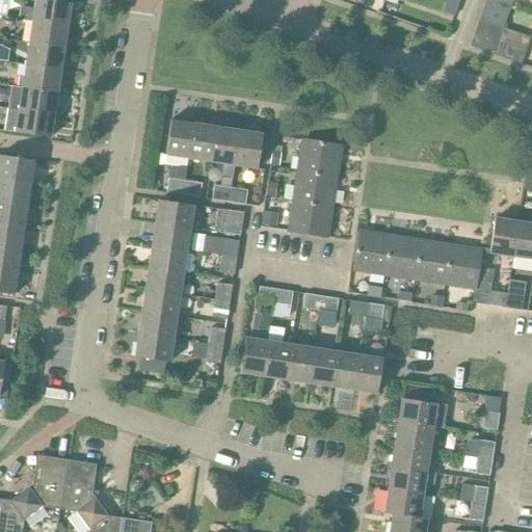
[(32,21),(68,26),(71,3),(47,0),(35,0),(34,8),(20,6),(18,20),(32,22),(32,21)]
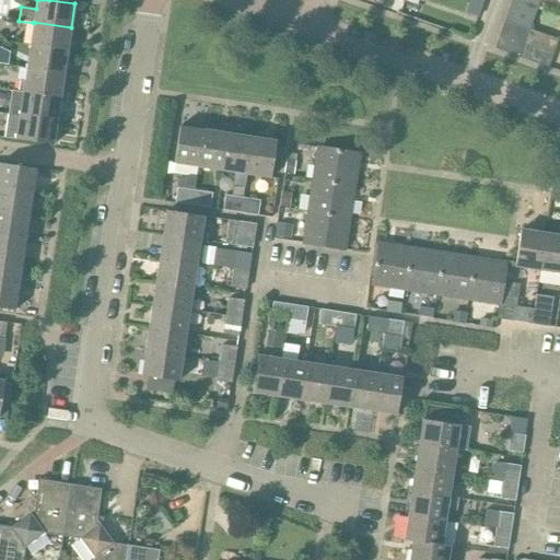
[(470,0),(466,14),(478,18),(479,19),(485,1),(479,0),(470,0)]
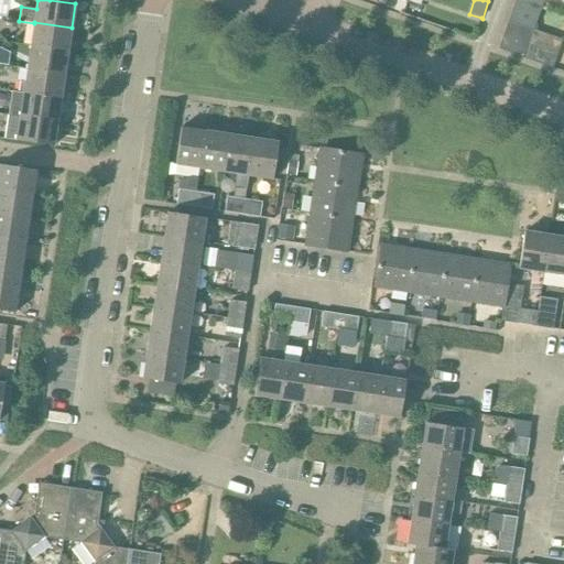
[(534,30),(544,0),(514,0),(514,1),(508,22),(534,30)]
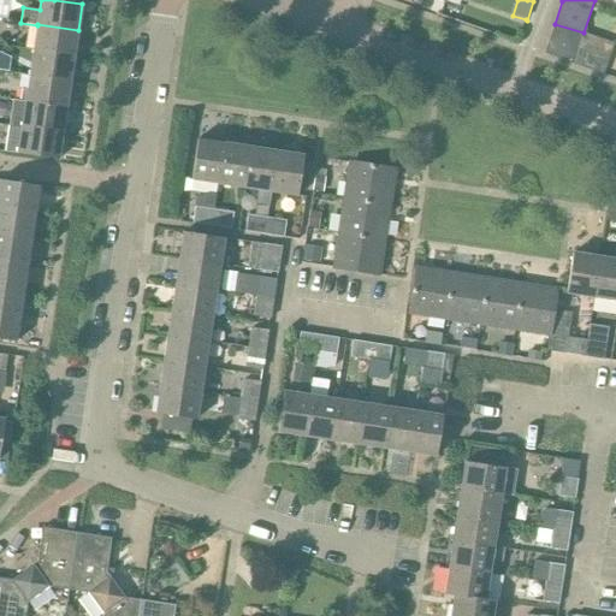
[(75,57),(78,30),(37,24),(37,25),(34,49),(75,57)]
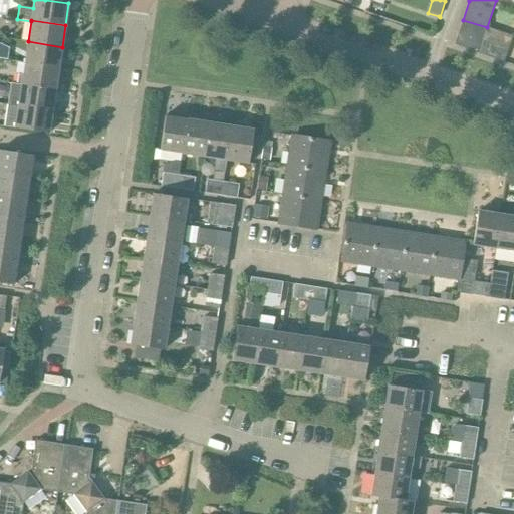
[(463,20),(462,24),(454,45),(478,53),(487,27),(463,20)]
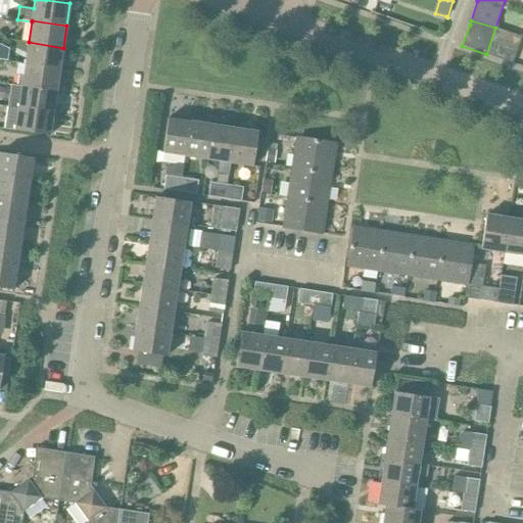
[(521,37),(495,28),(486,54),(512,63),(516,51),(517,51),(521,37)]
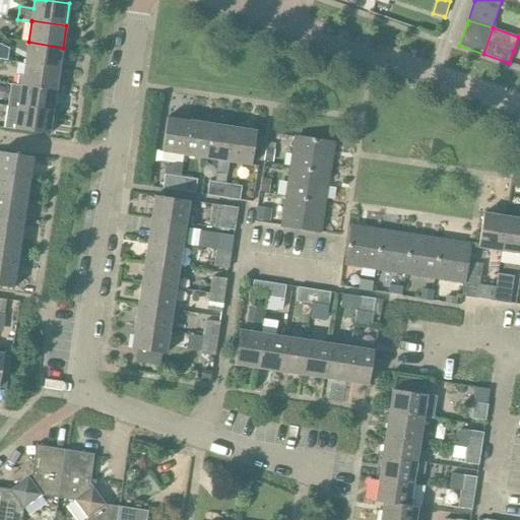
[(59,69),(63,48),(28,42),(25,64),(59,69)]
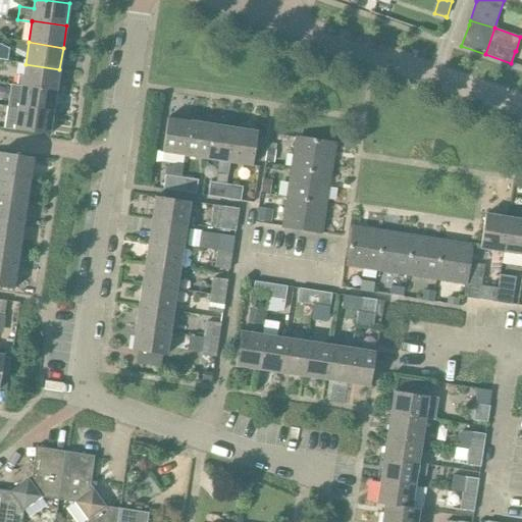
[(16,86),(56,92),(59,69),(25,64),(23,76),(18,75),(16,86)]
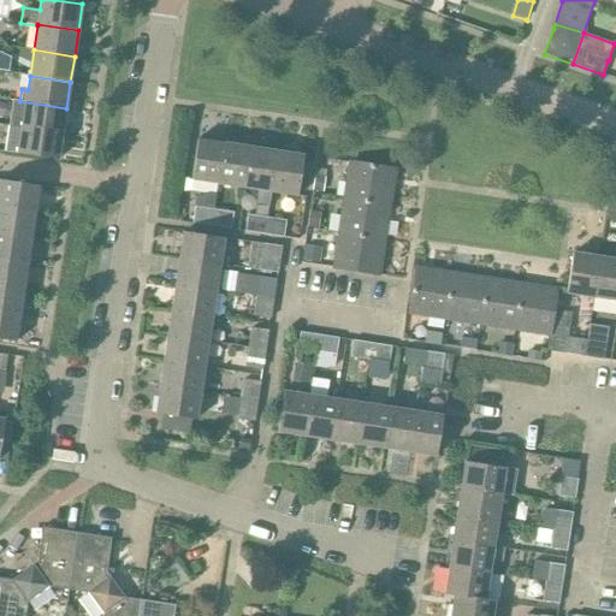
[(22,128),(63,134),(66,108),(19,101),(13,100),(9,125),(22,128)]
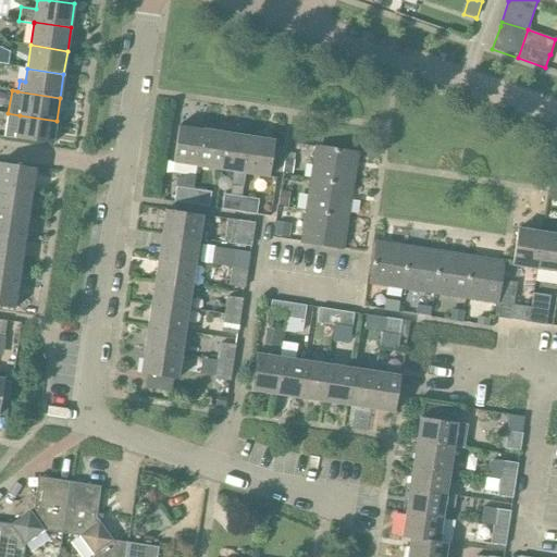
[(57,121),(20,115),(16,139),(53,145),(57,121)]
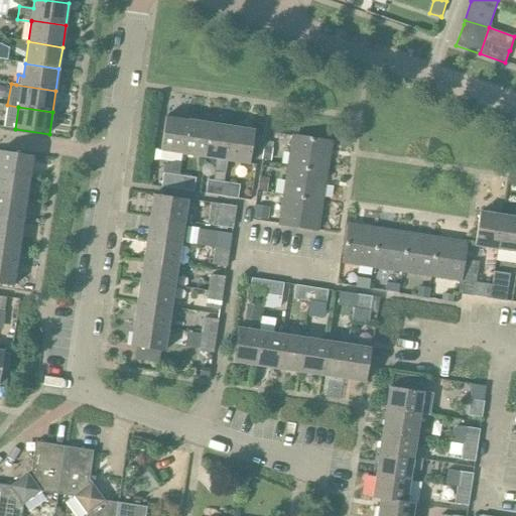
[(182,154),(187,120),(165,117),(160,151),(182,154)]
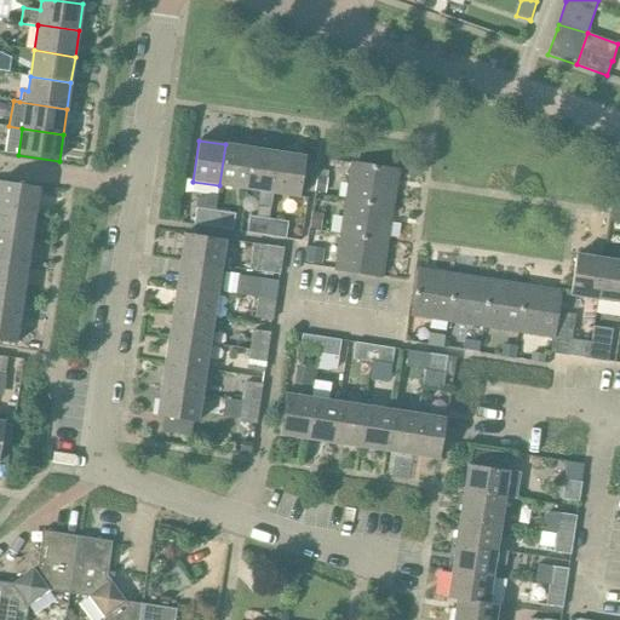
[(252,149),(225,144),(219,185),(246,189),(252,149)]
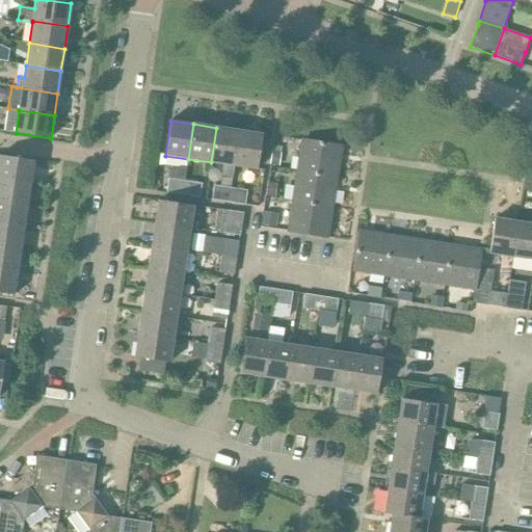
[(216,128),(211,162),(223,164),(220,186),(214,186),(212,201),(230,203),(232,188),(235,166),(234,166),(239,131),(216,128)]
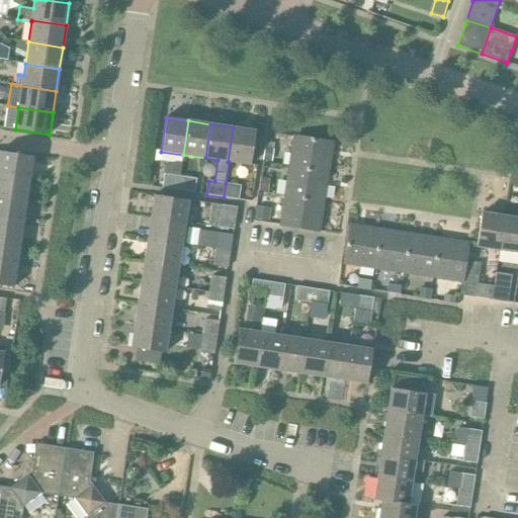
[(256,132),(233,127),(228,162),(229,162),(250,165),(256,132)]
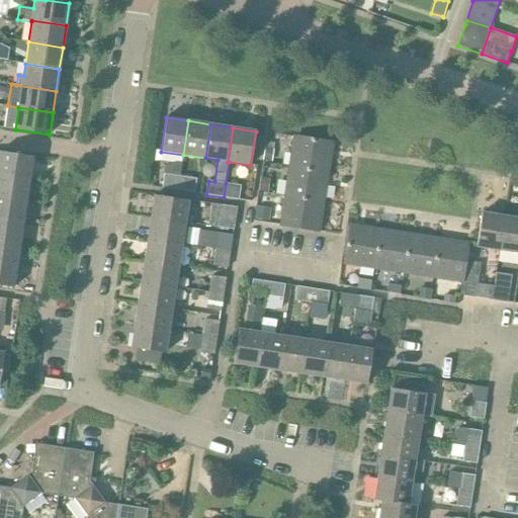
[(293,137),(289,167),(324,172),(328,173),(330,157),(326,155),(328,144),(332,144),(332,143),(293,137)]
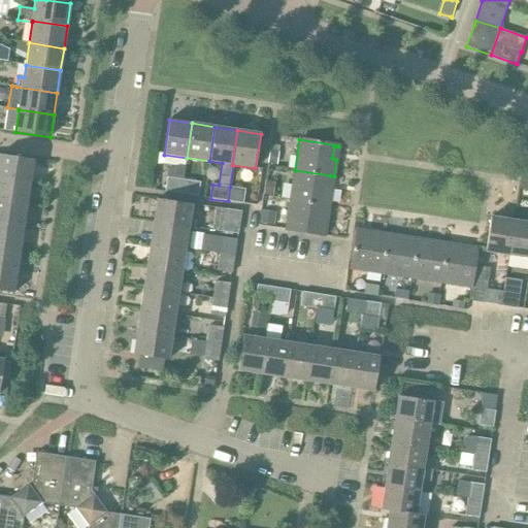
[(269,151),(267,164),(276,165),(278,152),(269,151)]
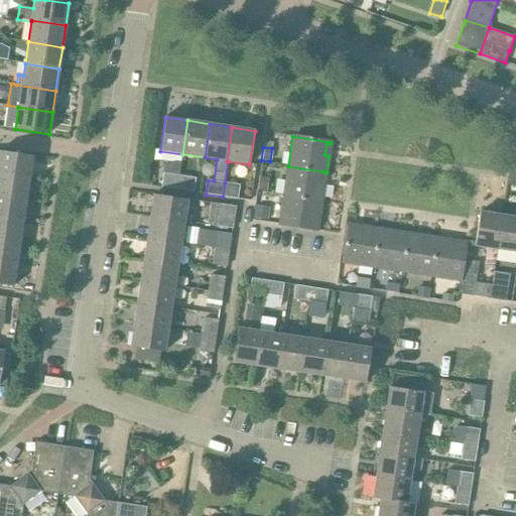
[(0,172),(30,177),(33,156),(0,150),(0,172)]
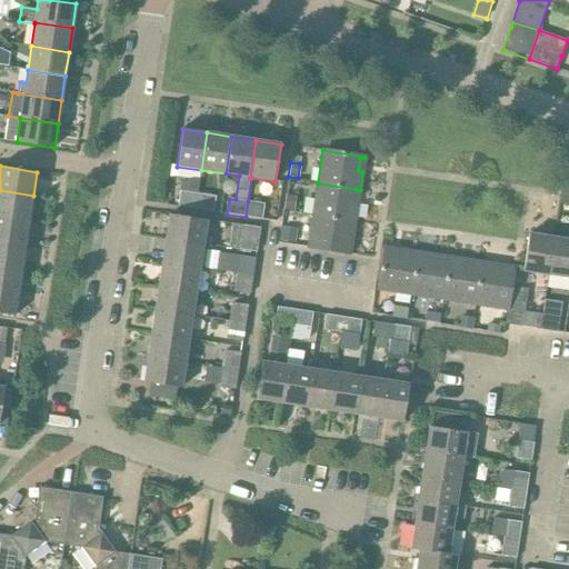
[(353,202),(356,189),(318,183),(313,216),(350,221),(355,222),(358,205),(353,202)]
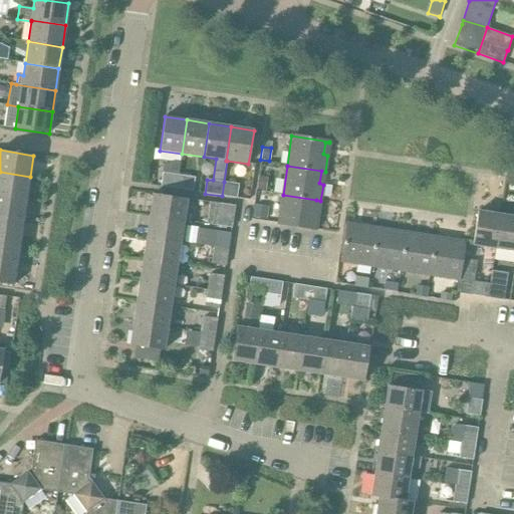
[(0,194),(27,199),(30,177),(0,172),(0,194)]
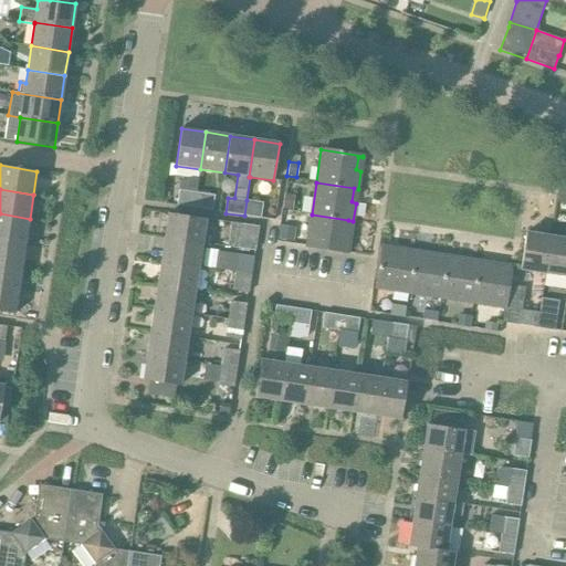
[(179,190),(179,192),(167,190),(165,203),(195,209),(197,192),(179,190)]
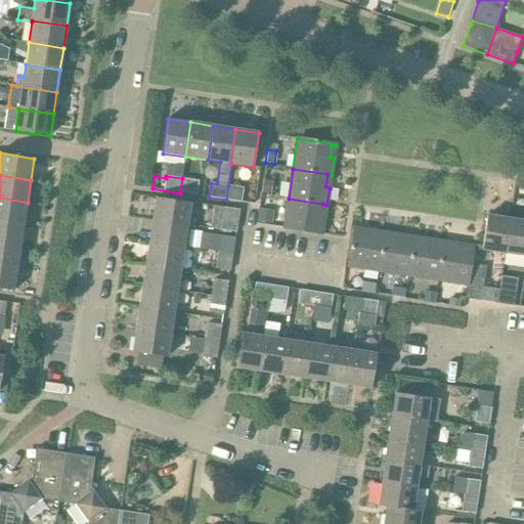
[(200,181),(182,178),(180,193),(197,195),(200,181)]
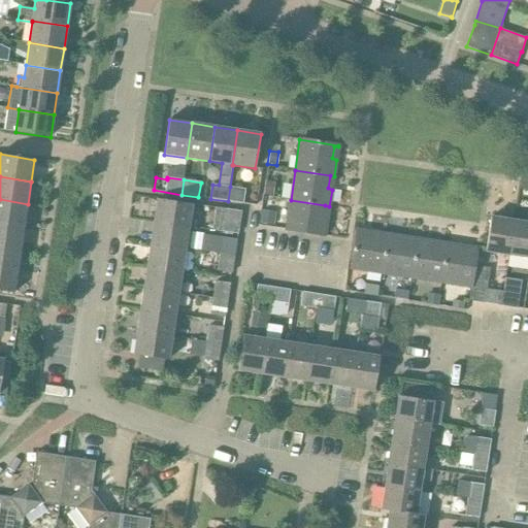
[(265,182),(263,195),(273,196),(274,183),(265,182)]
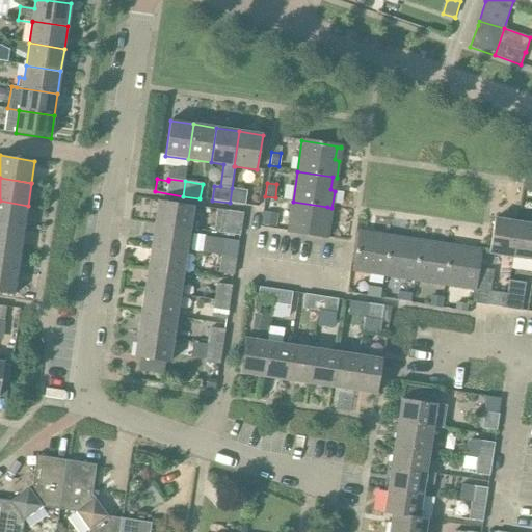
[(247,191),(232,188),(230,203),(245,206),(247,191)]
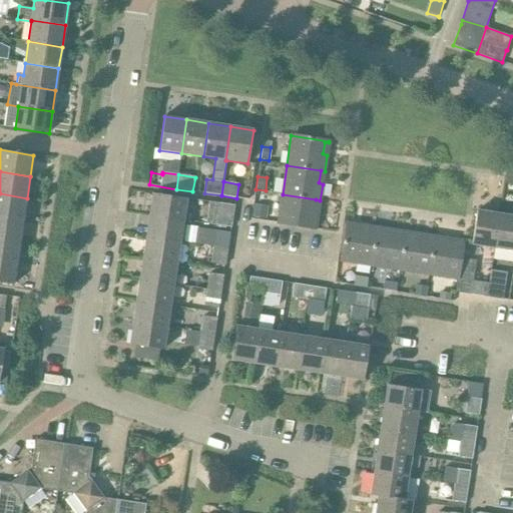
[(0,216),(23,220),(27,198),(0,193),(0,216)]
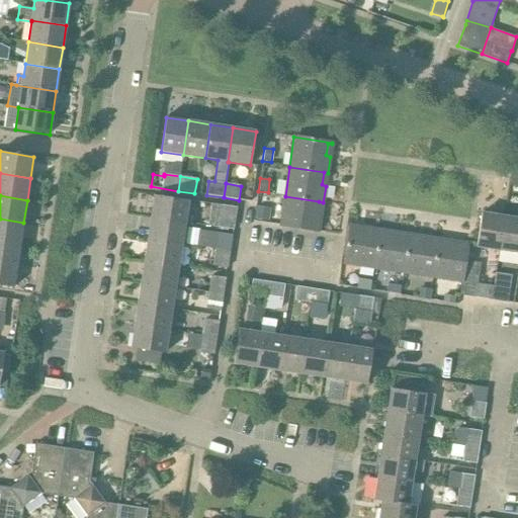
[(155,195),(151,218),(185,223),(188,200),(155,195)]
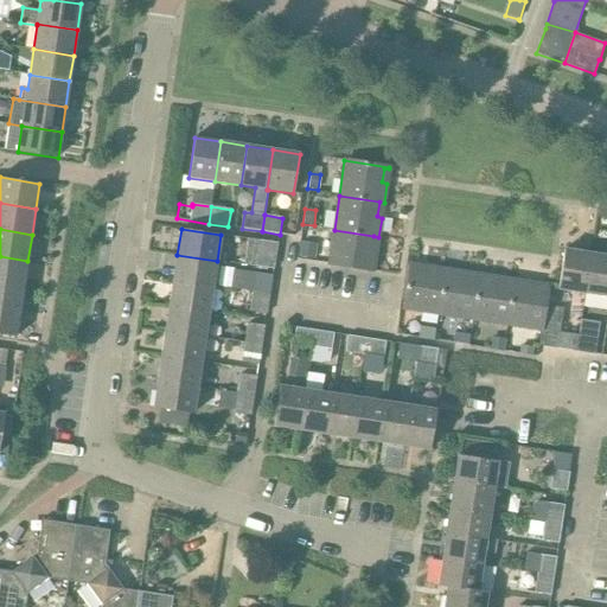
[(371,250),(374,236),(334,230),(328,264),(374,272),(376,253),(371,250)]
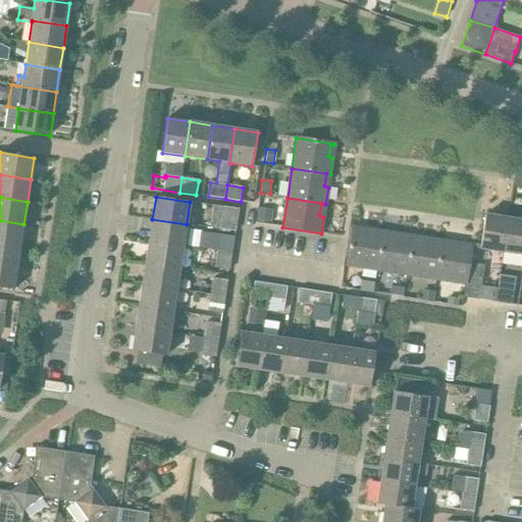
[(237,226),(239,209),(224,207),(222,224),(237,226)]
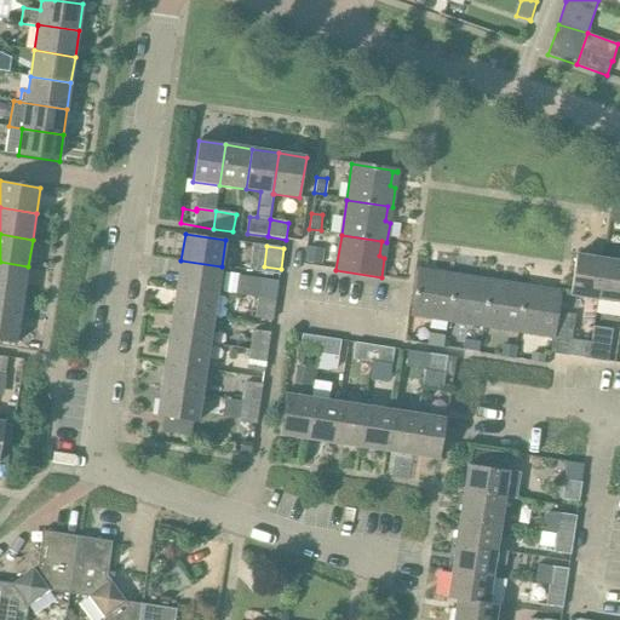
[(308,247),(305,263),(322,265),(325,250),(308,247)]
